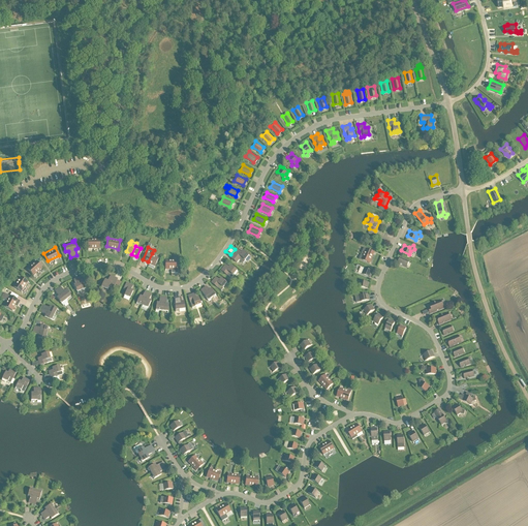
[(363,252),(371,256),(373,250),(365,247),(363,252)]
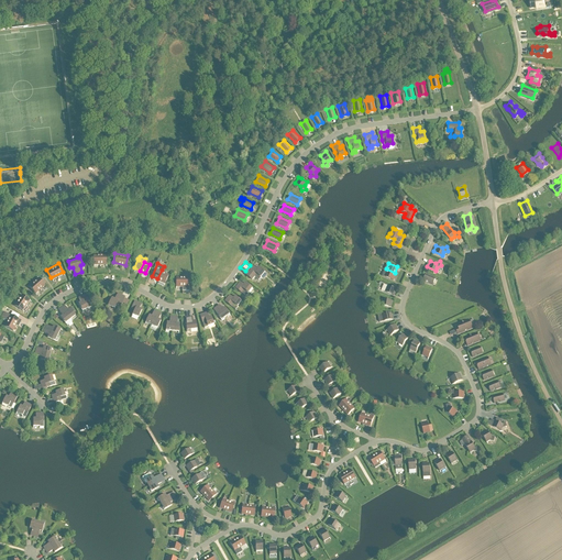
[(255,267),(252,264),(244,272),(251,277),(253,274),(259,278),(261,275),(260,275),(263,270),(257,265),(255,267)]
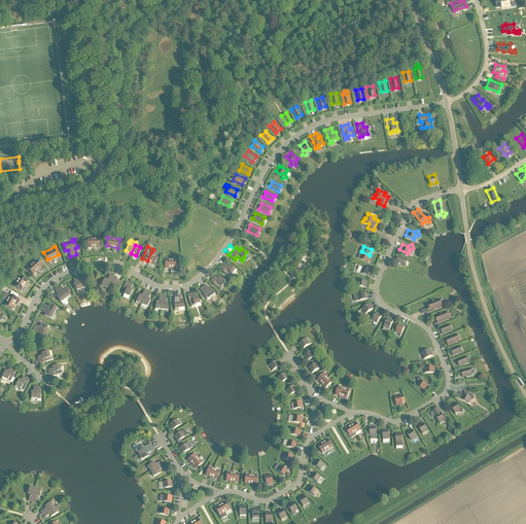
[(361,251),(359,256),(367,260),(370,255),(361,251)]
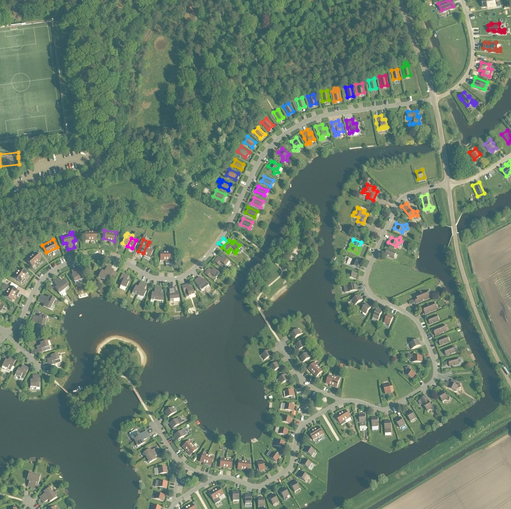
[(147,245),(143,253),(149,256),(152,248),(147,245)]
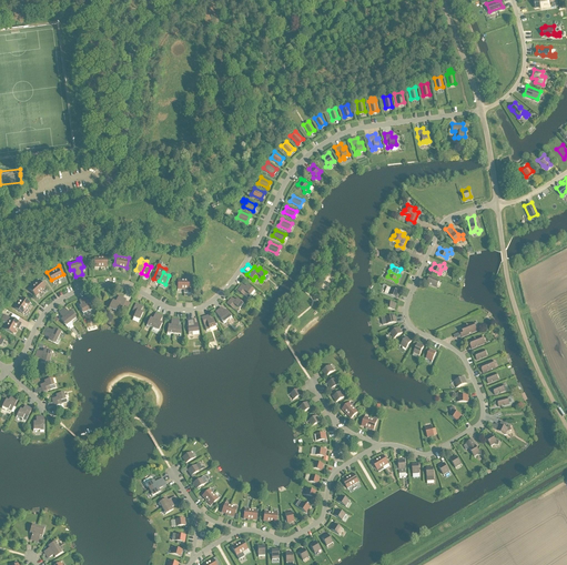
[(426,280),(429,282),(436,284),(438,279),(428,274),(426,280)]
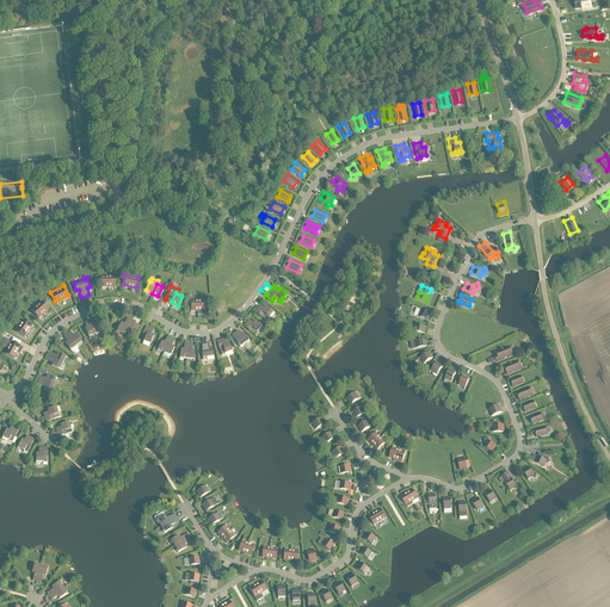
[(41,298),(30,308),(37,316),(48,307),(41,298)]
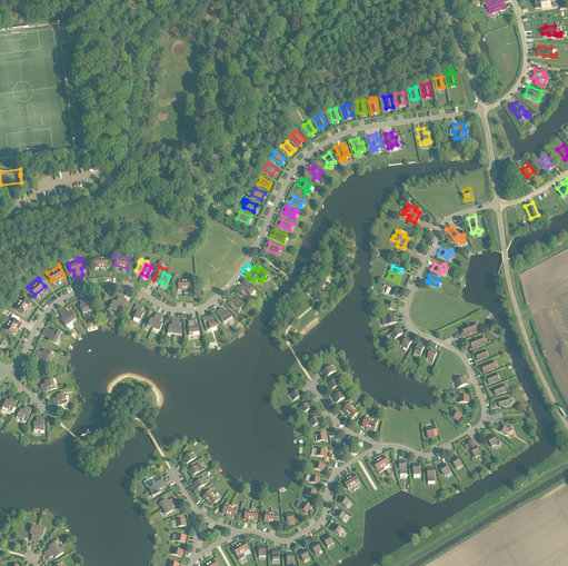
[(249,294),(253,288),(247,284),(246,286),(241,283),(237,288),(242,294),(248,298),(250,295),(249,294)]
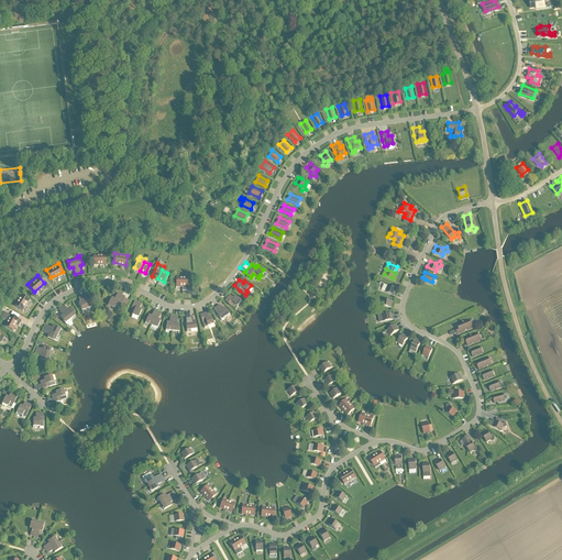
[(387,284),(384,289),(393,294),(396,287),(387,284)]
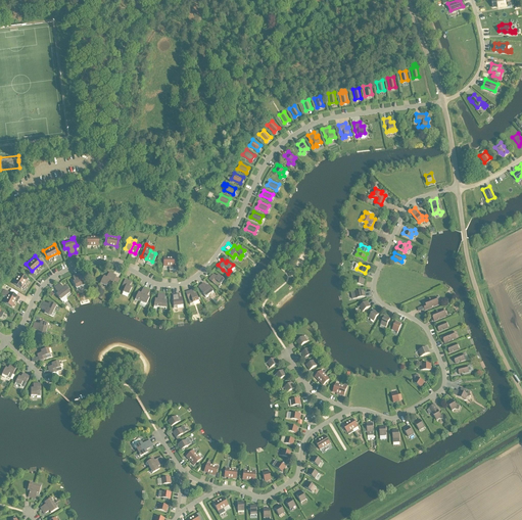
[(102,275),(99,281),(105,284),(107,281),(111,283),(115,273),(107,270),(104,276),(102,275)]
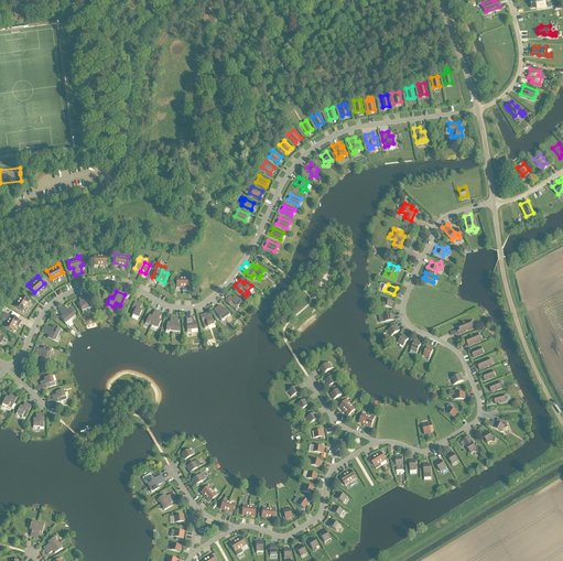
[(77,295),(80,301),(78,302),(82,309),(87,305),(88,306),(90,305),(84,292),(77,295)]
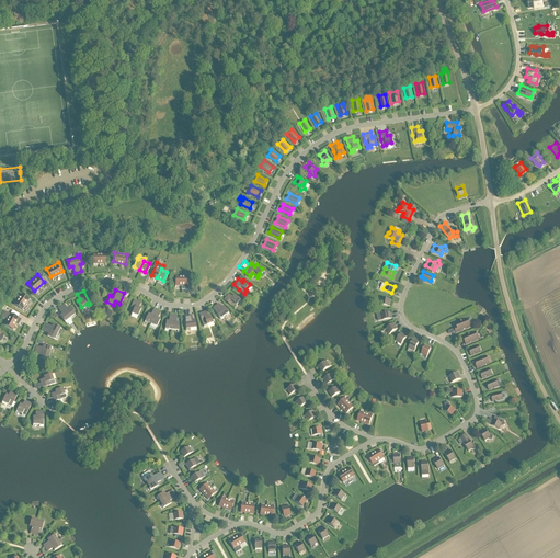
[(21,292),(13,302),(21,307),(29,297),(21,292)]
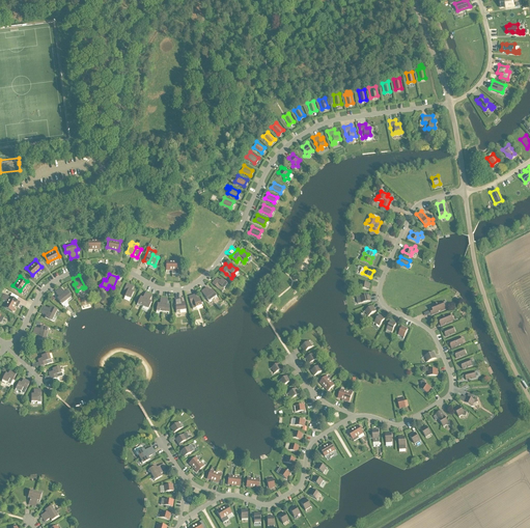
[(219,279),(215,276),(211,281),(217,286),(222,290),(224,287),(223,286),(226,282),(221,277),(219,279)]
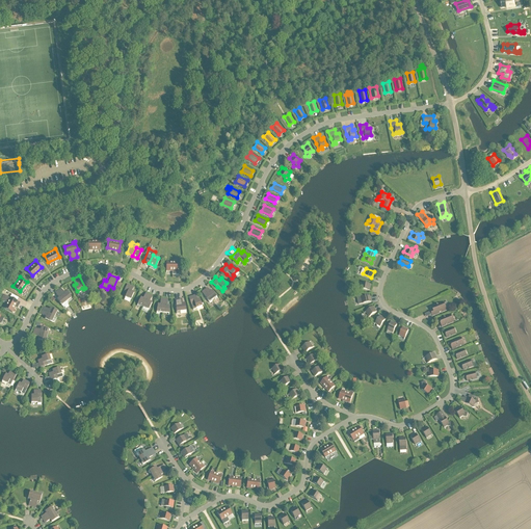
[(123,289),(126,290),(124,295),(130,297),(133,291),(130,290),(132,285),(126,283),(123,289)]
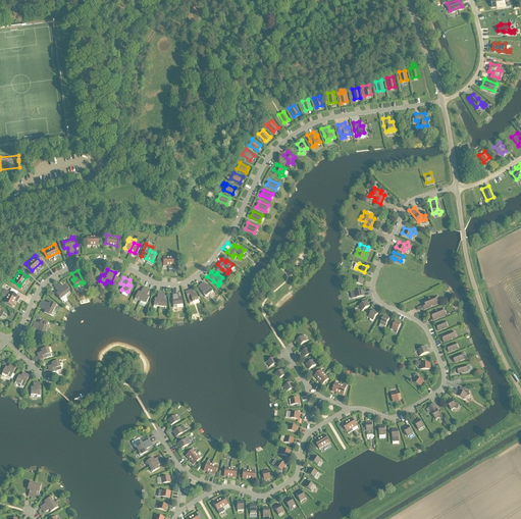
[(58,280),(56,282),(64,294),(69,290),(64,284),(62,286),(59,282),(58,280)]
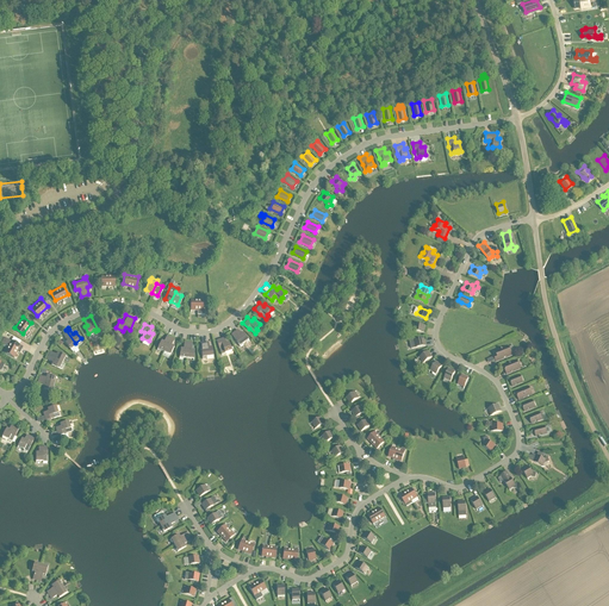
[(240,332),(236,328),(230,332),(235,339),(240,345),(242,343),(241,342),(244,339),(246,341),(248,338),(242,330),(240,332)]
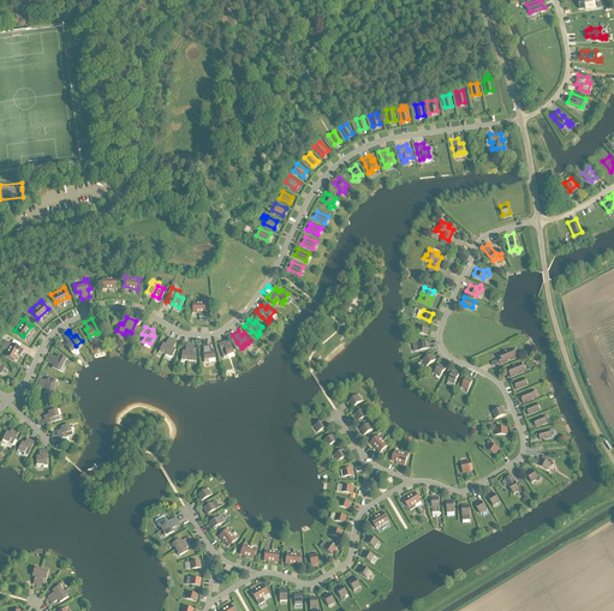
[(64,337),(67,342),(65,343),(70,351),(76,346),(66,333),(63,335),(64,337)]
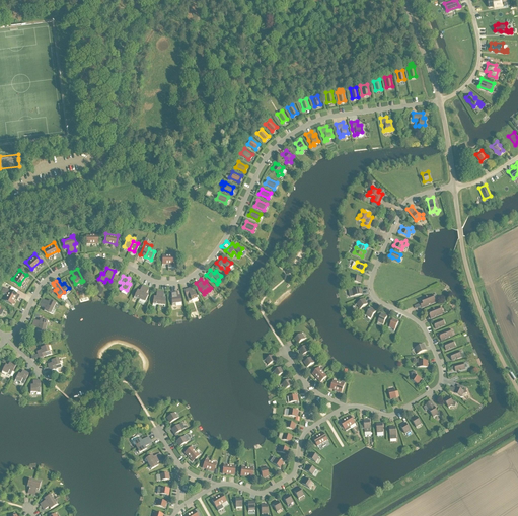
[(136,288),(133,295),(139,297),(144,285),(141,284),(140,285),(138,290),(136,288)]
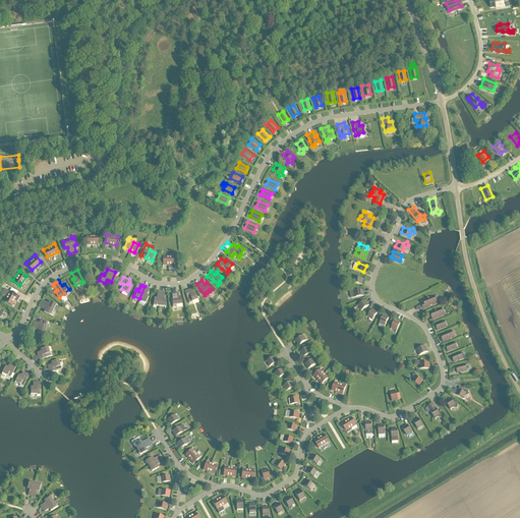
[(0,291),(6,294),(13,298),(16,299),(18,294),(8,289),(2,286),(0,291)]
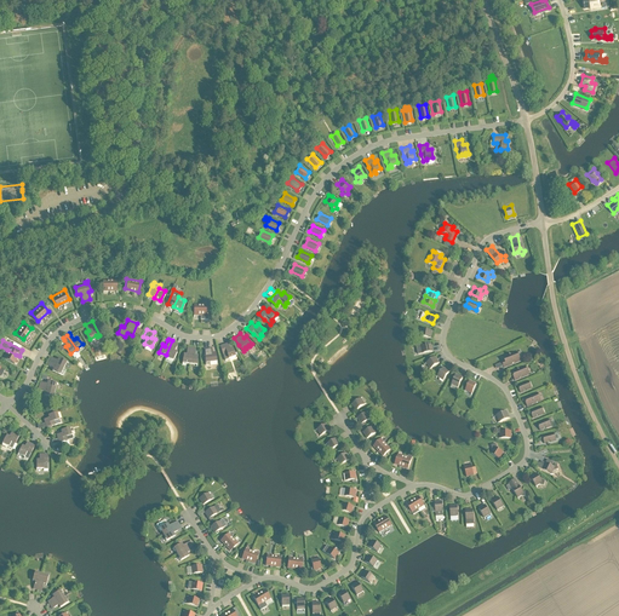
[(176,344),(176,341),(172,340),(166,355),(172,358),(176,350),(173,349),(176,344)]
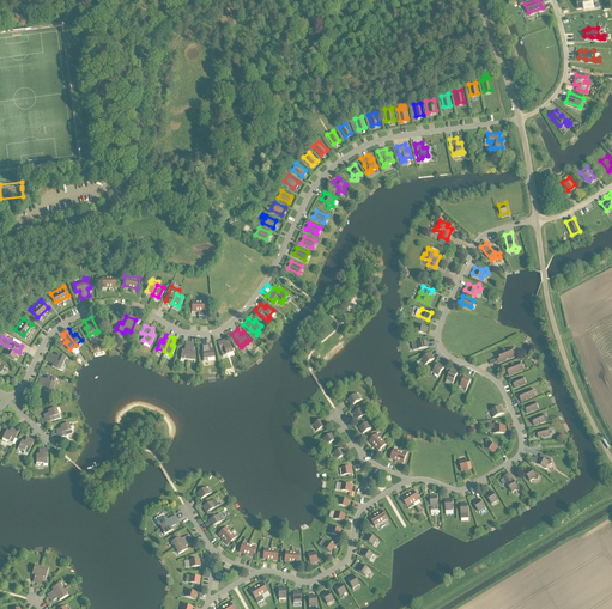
[(224,338),(217,340),(219,348),(222,355),(225,353),(225,352),(231,349),(229,342),(226,342),(224,338)]
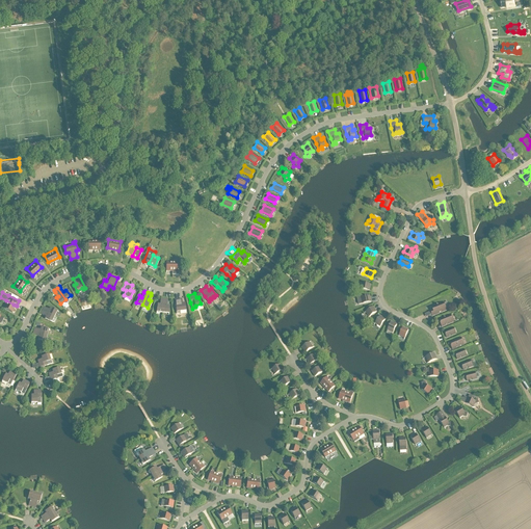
[(181,297),(174,297),(175,305),(176,311),(179,311),(179,310),(185,309),(184,301),(181,301),(181,297)]
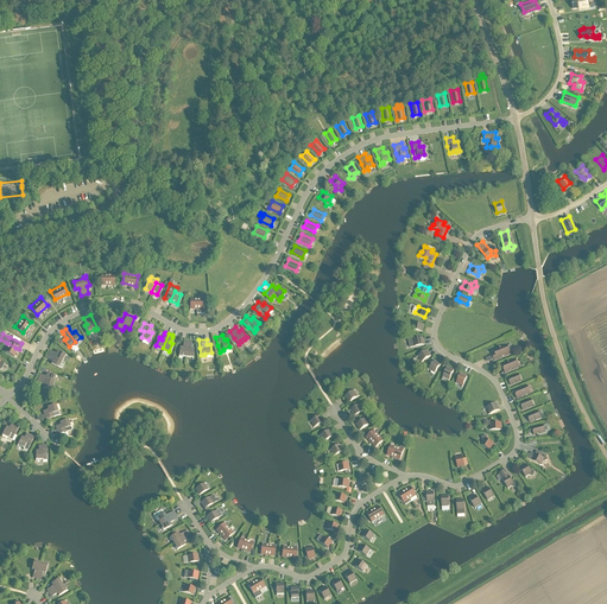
[(492,348),(494,351),(492,353),(493,357),(510,351),(506,342),(492,348)]
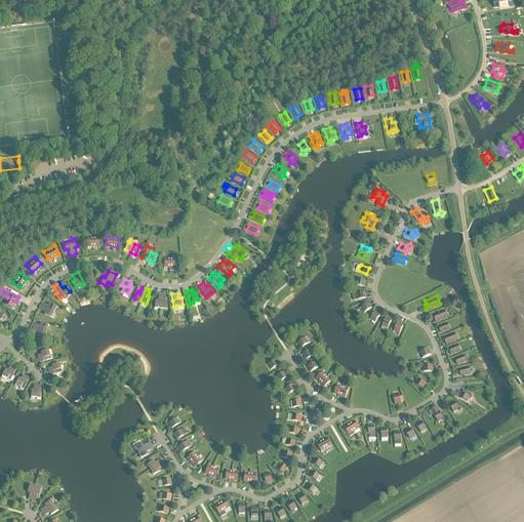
[(6,296),(3,302),(11,306),(13,300),(6,296)]
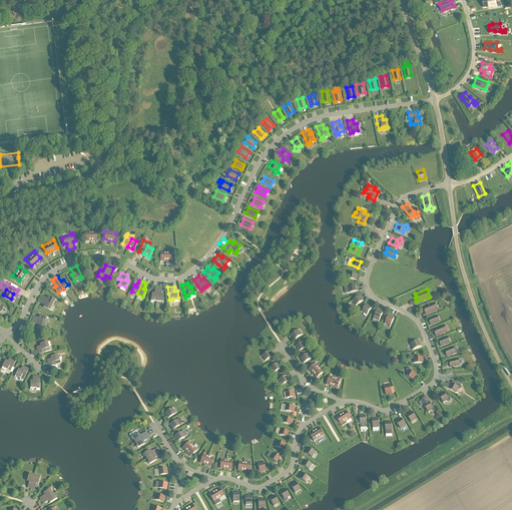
[(39,297),(51,303),(54,298),(48,295),(47,297),(42,295),(41,294),(39,297)]
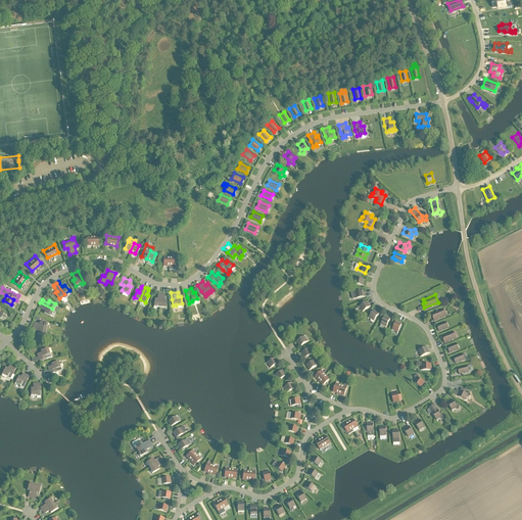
[(366,299),(359,304),(362,310),(369,304),(366,299)]
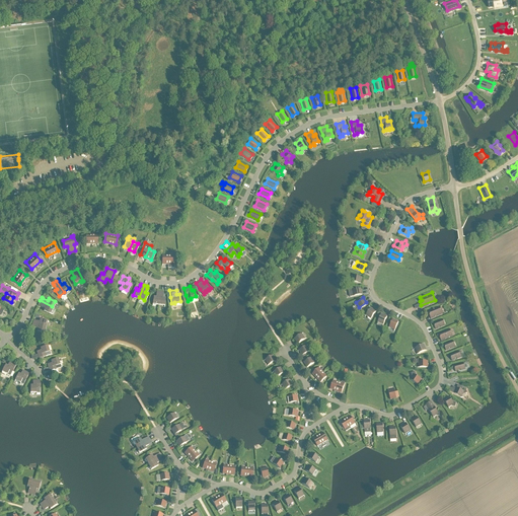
[(45,306),(43,309),(50,312),(52,306),(40,300),(39,303),(40,304),(45,306)]
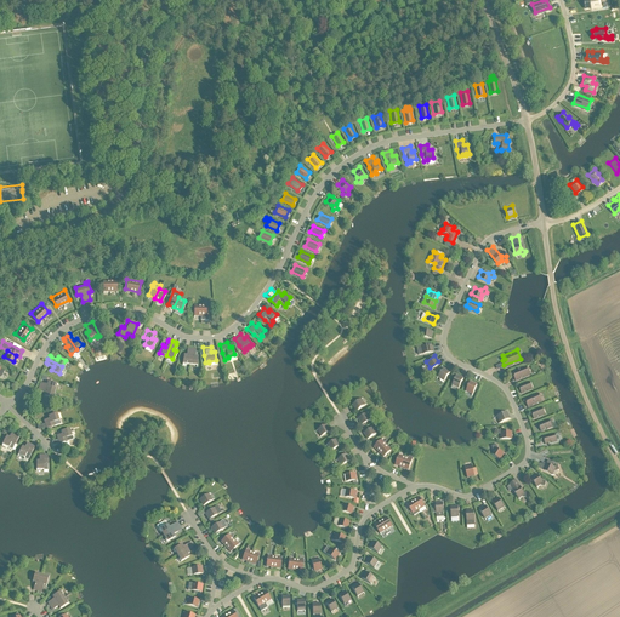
[(525,364),(510,370),(511,373),(512,373),(515,378),(528,372),(525,364)]
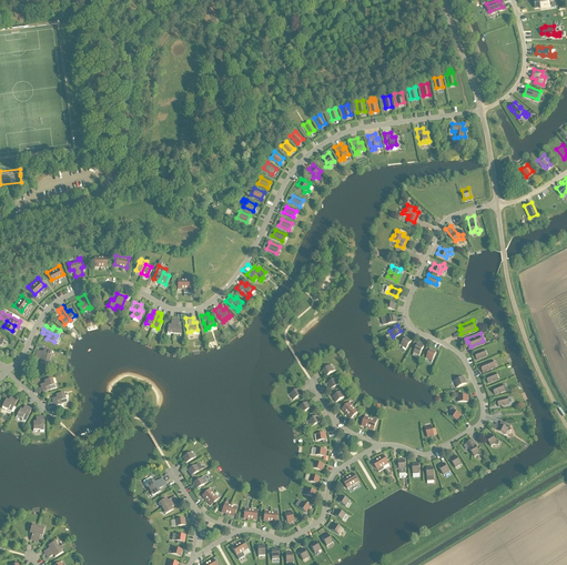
[(405,334),(400,343),(405,346),(411,339),(405,334)]
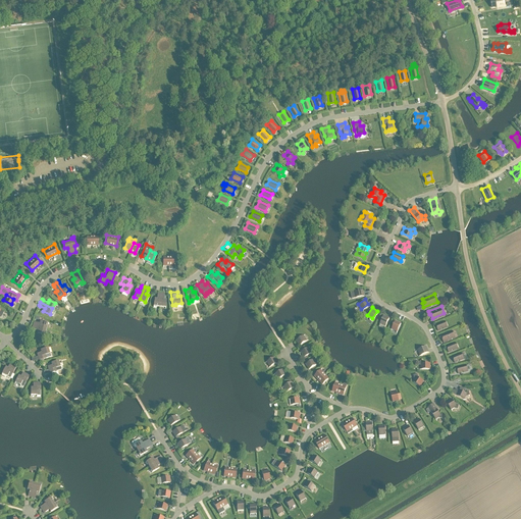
[(382,313),(379,321),(384,324),(388,316),(382,313)]
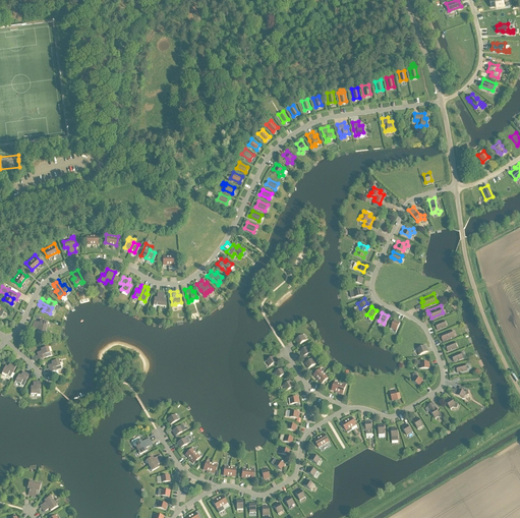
[(394,319),(390,327),(395,329),(399,321),(394,319)]
